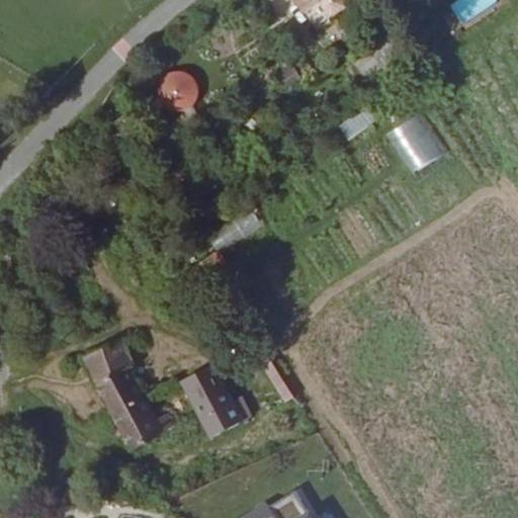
[(324,0),(333,13),(352,0),(324,0)]
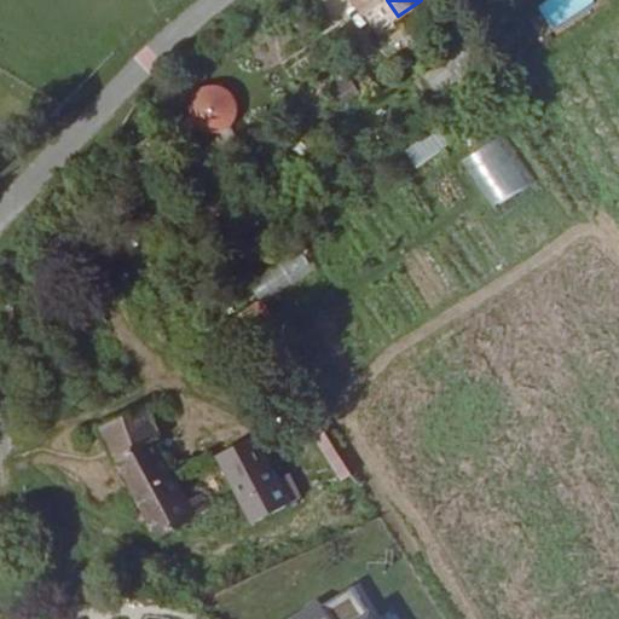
[(455,53),(426,74),(437,91),(467,70),(455,53)]
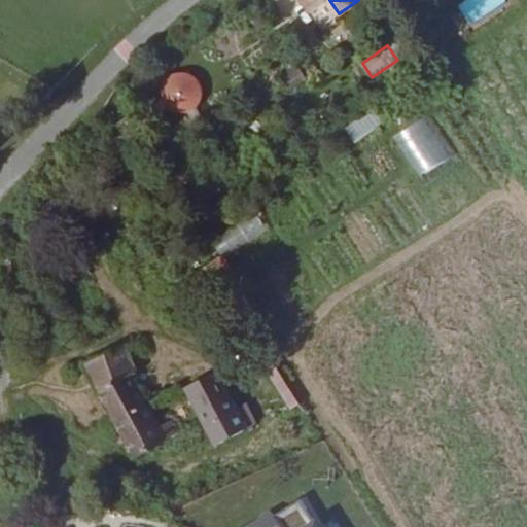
[(185,113),(192,108),(200,102),(201,89),(197,79),(188,75),(180,73),(173,74),(167,78),(161,86),(160,93),(161,102),(164,107),(171,110),(176,115),(185,113)]
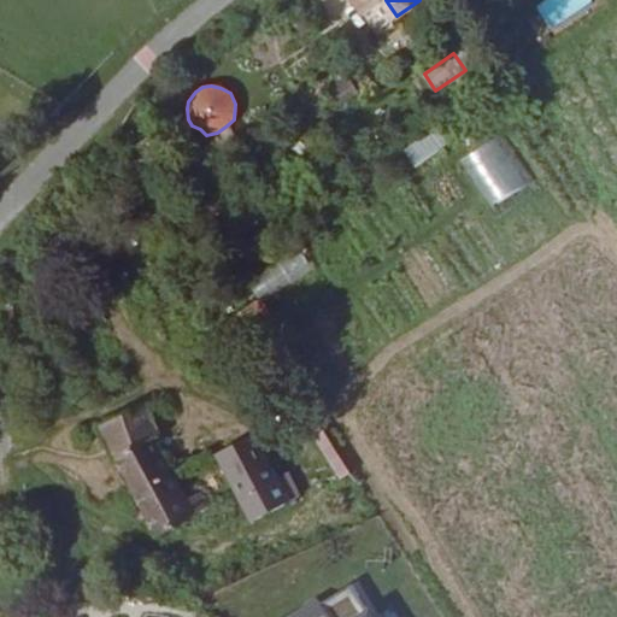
[(435,127),(401,150),(413,169),(448,146),(435,127)]
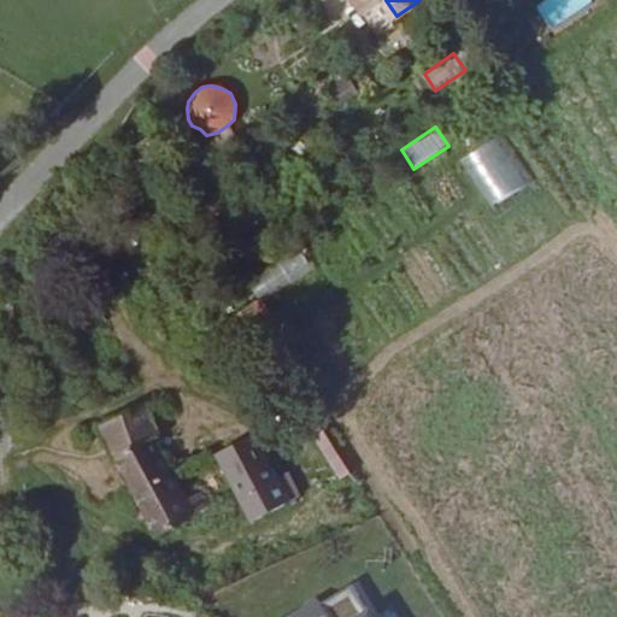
[(493,218),(535,194),(501,134),(459,157),(493,218)]
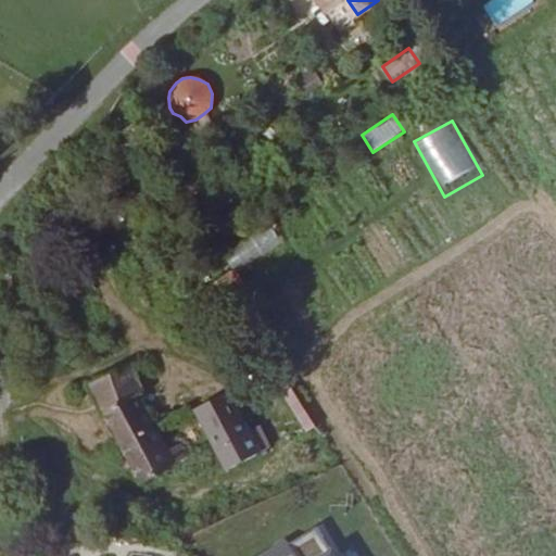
[(258,258),(279,240),(266,225),(244,243),(258,258)]
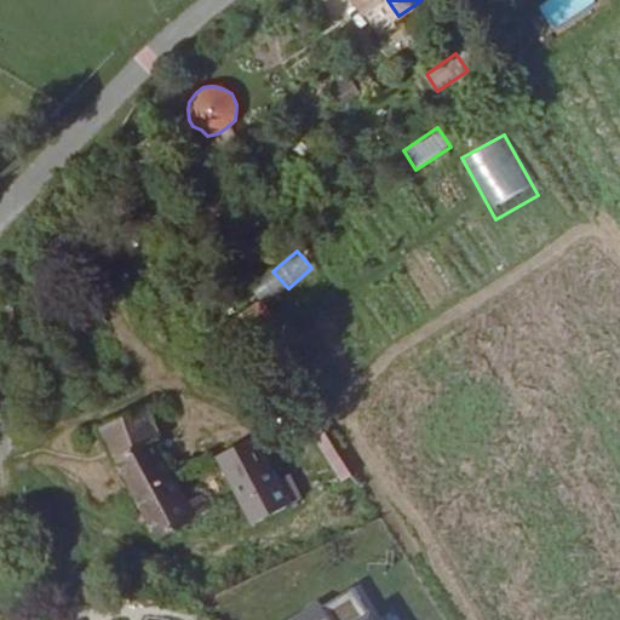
[(181,538),(234,511),(225,492),(211,498),(182,441),(189,438),(168,401),(122,428),(181,538)]
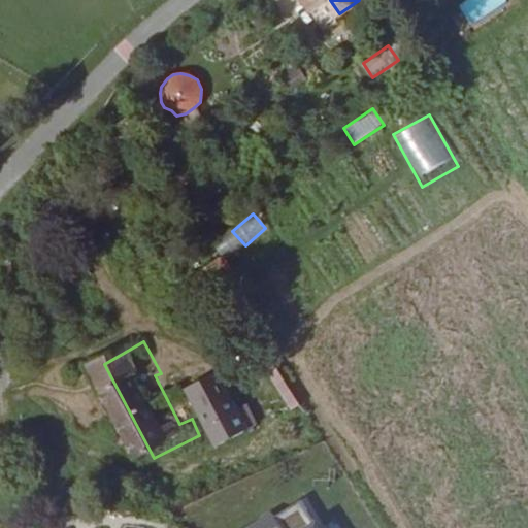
[(274,366),(263,373),(289,411),(299,404),(274,366)]
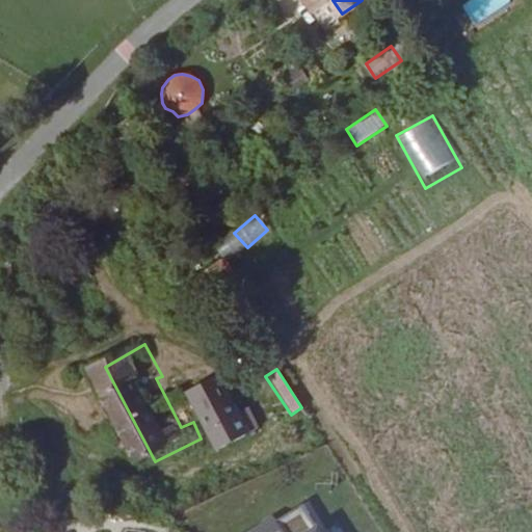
[(246,372),(209,391),(216,408),(229,402),(244,434),(268,422),(246,372)]
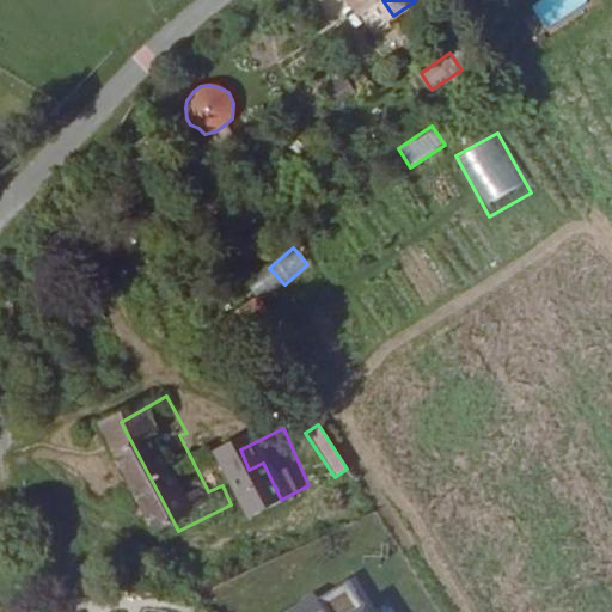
[(282,611),(379,611),(357,573),(313,593),(282,611)]
